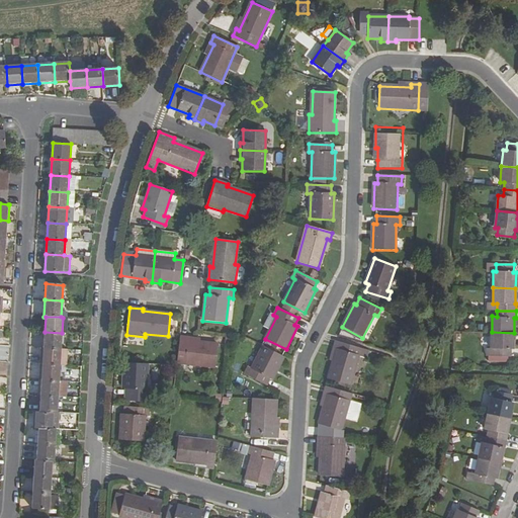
[(45,332),(44,348),(61,349),(62,333),(45,332)]
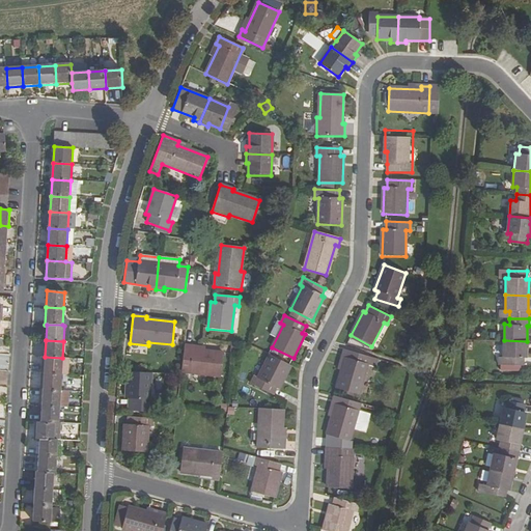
[(527,341),(504,340),(503,356),(498,356),(498,365),(524,366),(524,358),(526,358),(527,341)]
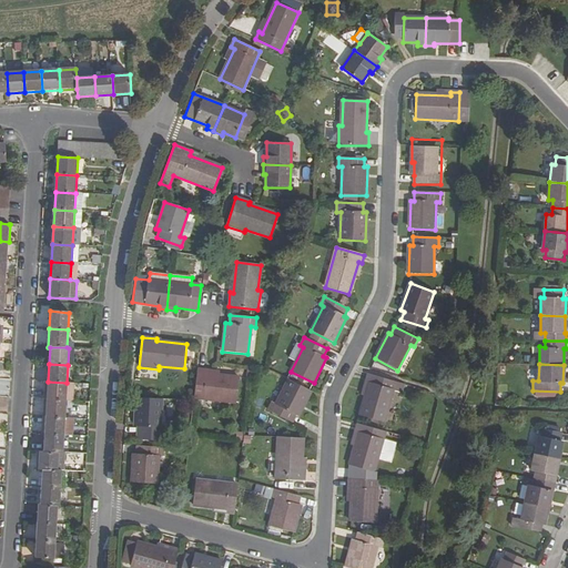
[(198,369),(194,398),(236,403),(239,377),(205,374),(205,371),(198,369)]
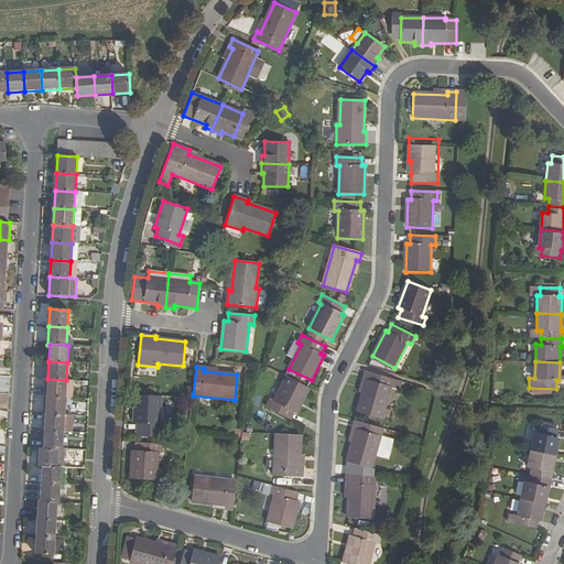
[(362,379),(367,380),(358,412),(382,419),(392,379),(365,371),(362,379)]
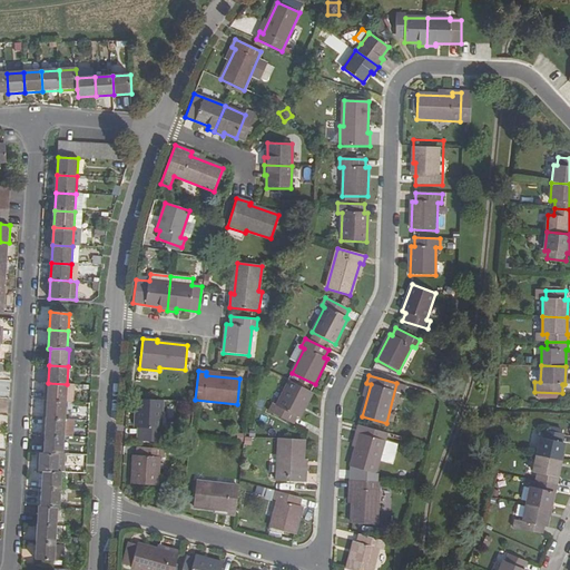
[(268,411),(293,424),(296,416),(300,418),(313,392),(290,381),(276,405),(273,403),(268,411)]
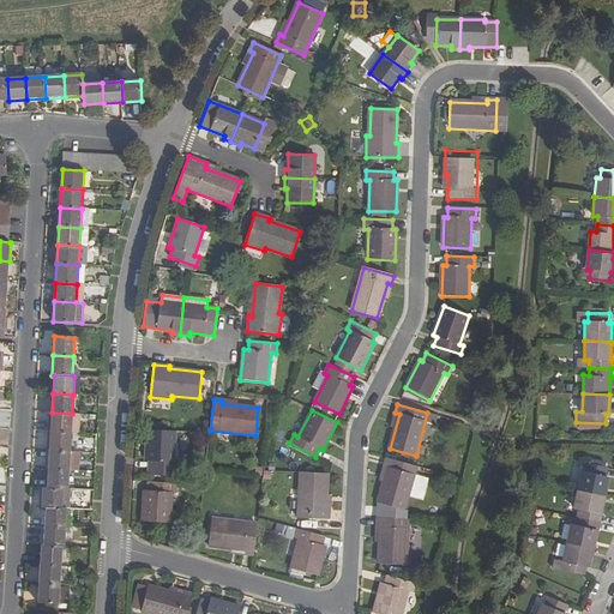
[(52,413),(50,432),(71,433),(72,414),(52,413)]
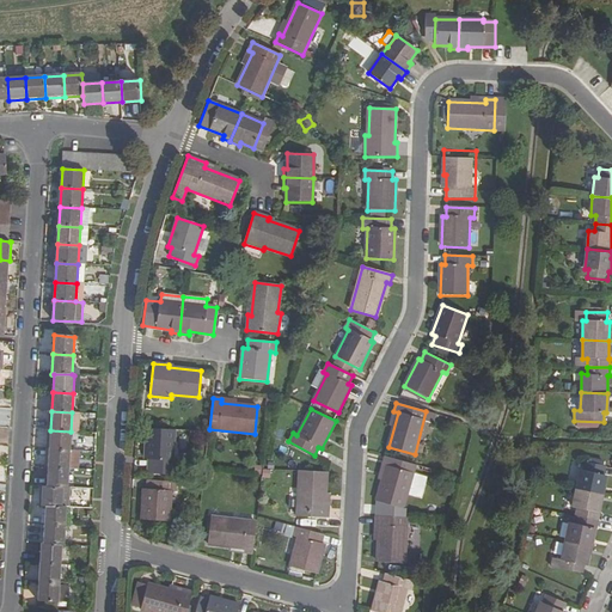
[(177,460),(173,460),(175,429),(146,428),(145,459),(148,459),(148,469),(177,470),(177,460)]
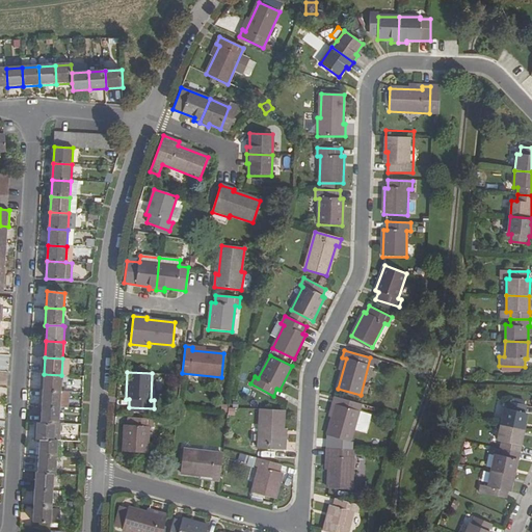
[(61,375),(44,374),(43,391),(60,392),(61,375)]
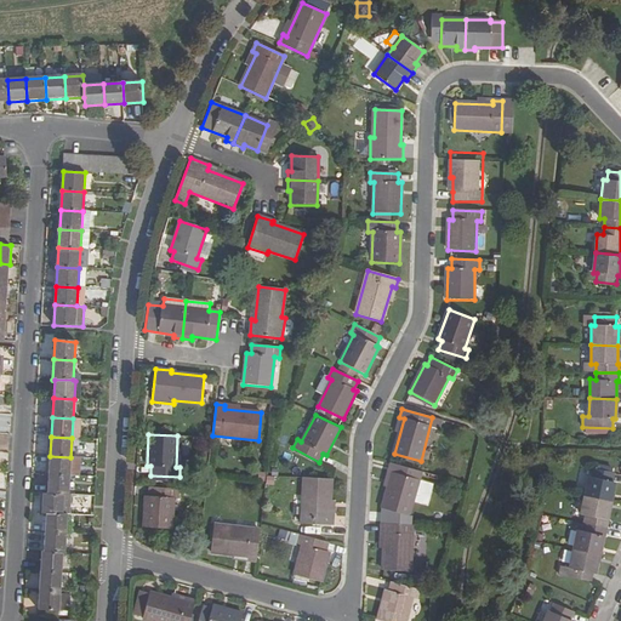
[(50,456),(49,476),(69,476),(70,457),(50,456)]
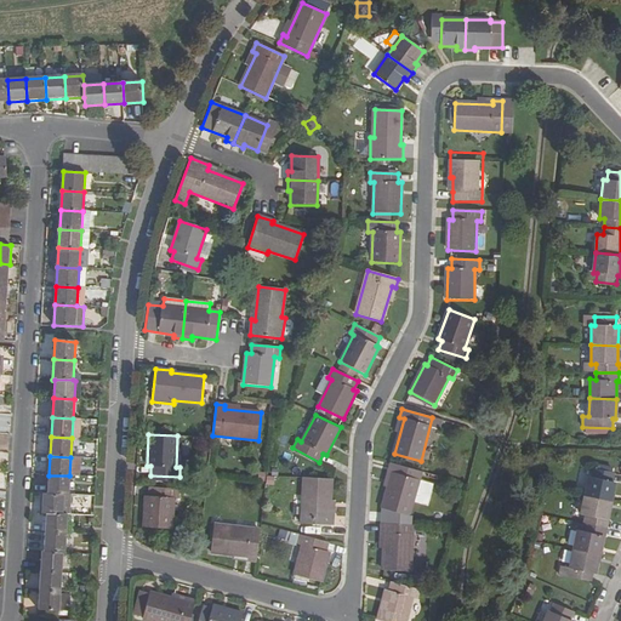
[(387,472),(392,473),(382,508),(409,517),(421,471),(389,463),(387,472)]
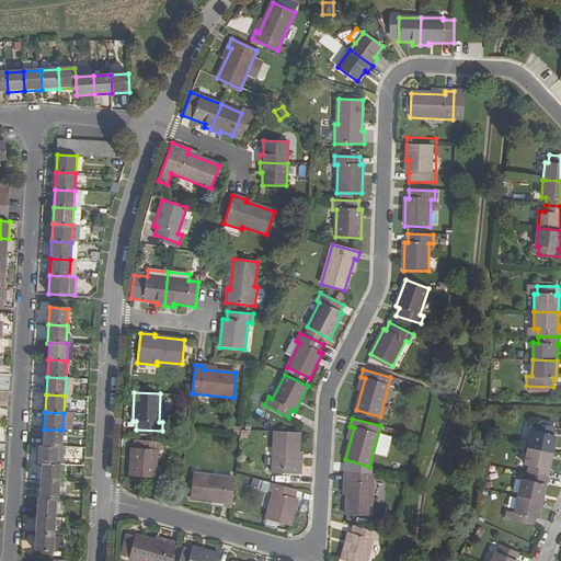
[(528,448),(551,454),(554,436),(552,436),(554,428),(536,424),(534,432),(531,432),(528,448)]
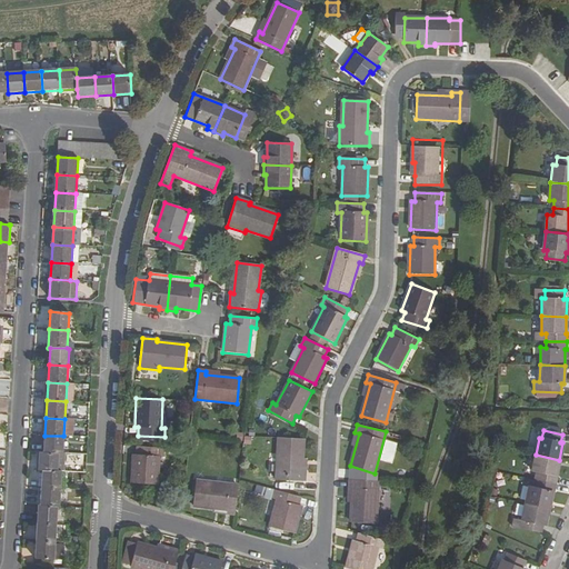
[(45,436),(43,452),(62,453),(63,436),(45,436)]
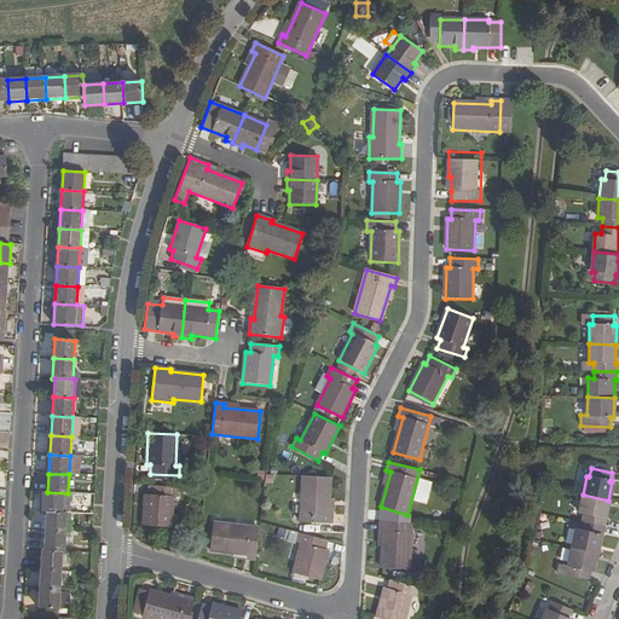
[(328,515),(330,478),(304,476),(300,522),(331,525),(333,515),(328,515)]
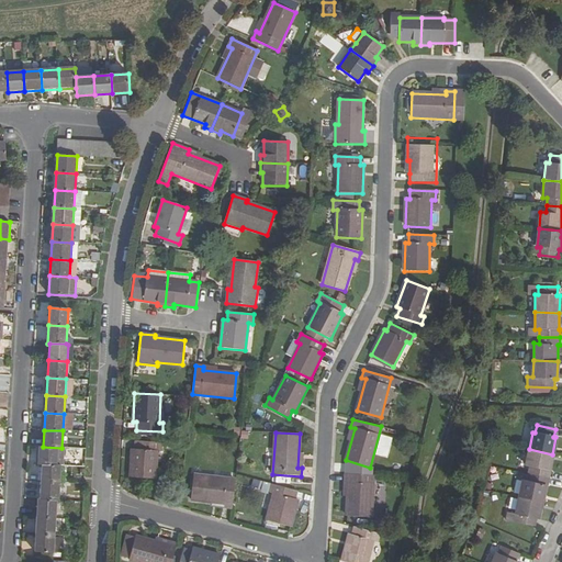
[(135,449),(132,449),(131,478),(155,479),(157,452),(160,452),(161,442),(135,441),(135,449)]
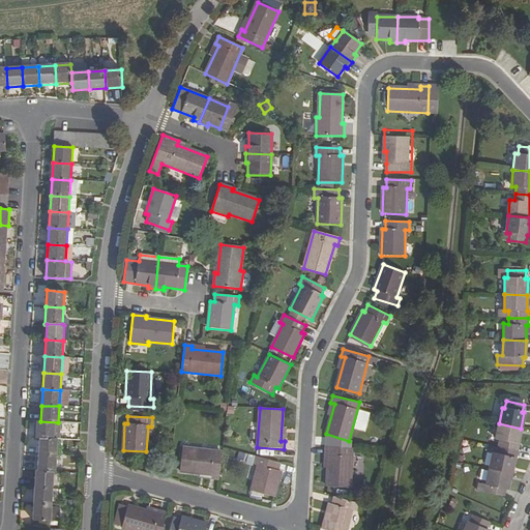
[(58,422),(40,421),(36,421),(35,438),(39,438),(57,439),(60,439),(61,422),(58,422)]
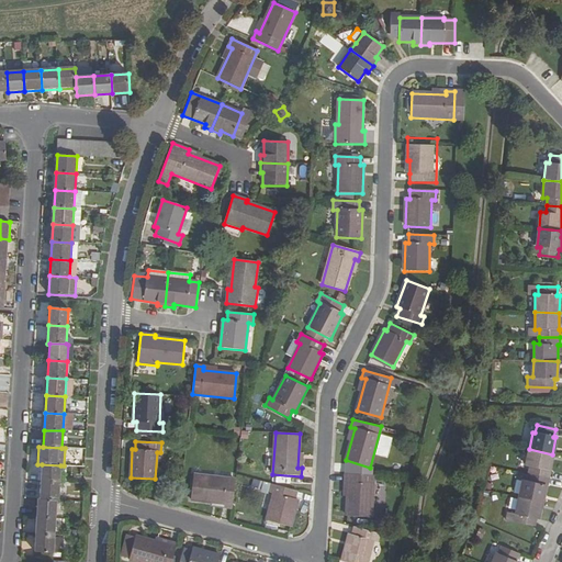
[(528,474),(549,480),(551,472),(549,471),(552,454),(529,449),(525,467),(530,468),(528,474)]
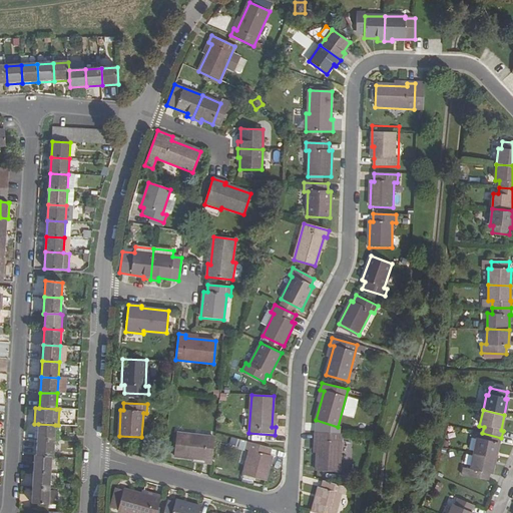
[(38,424),(37,440),(54,441),(55,425),(38,424)]
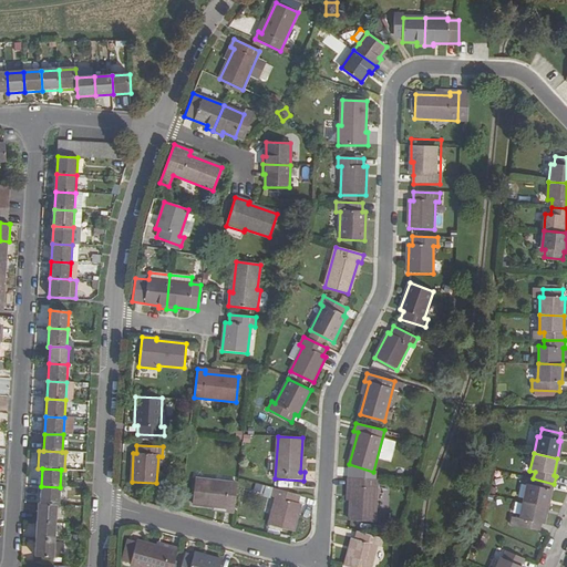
[(347,486),(351,487),(350,521),(375,522),(377,480),(347,478),(347,486)]
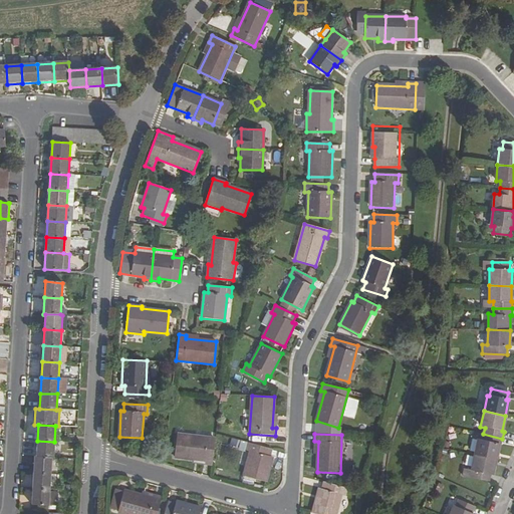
[(474,455),(495,460),(499,444),(501,444),(502,439),(483,434),(482,440),(478,439),(474,455)]
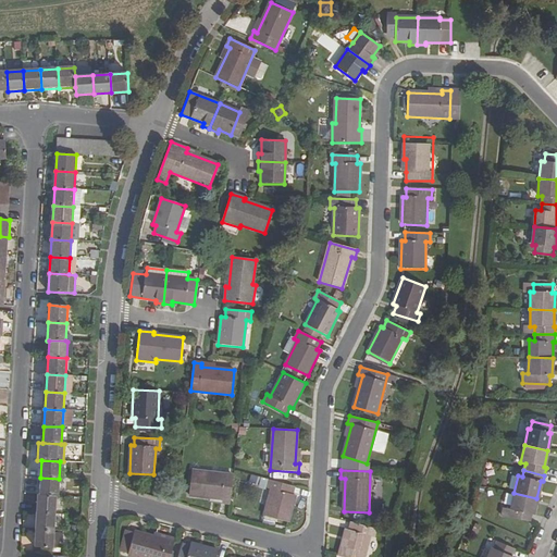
[(188,496),(222,499),(221,504),(230,505),(233,475),(192,471),(188,496)]
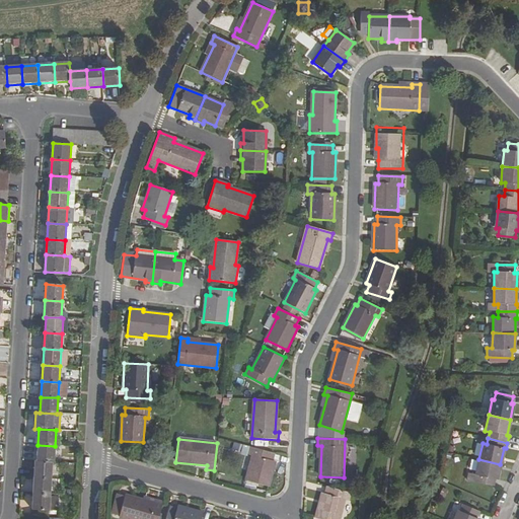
[(55,446),(38,445),(36,461),(52,462),(54,462),(55,446)]
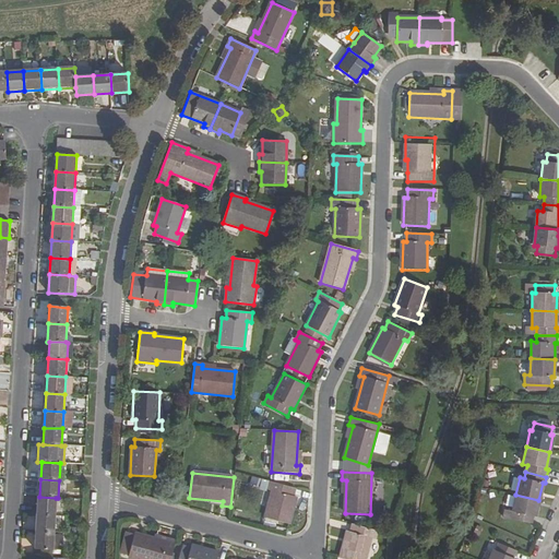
[(269,491),(272,491),(264,519),(289,525),(296,498),(294,497),(296,488),(271,482),(269,491)]
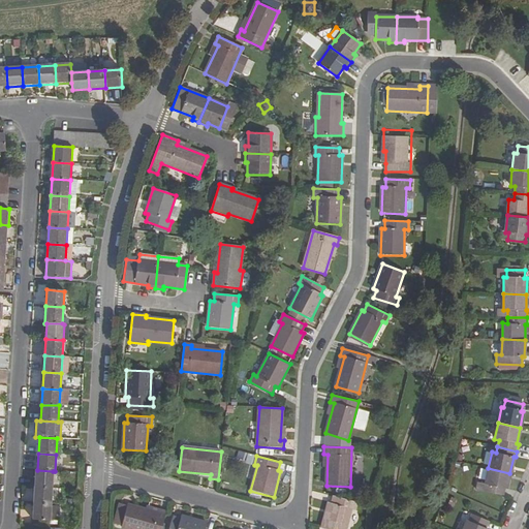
[(509,473),(488,468),(484,485),(487,485),(486,493),(503,496),(504,489),(506,489),(509,473)]
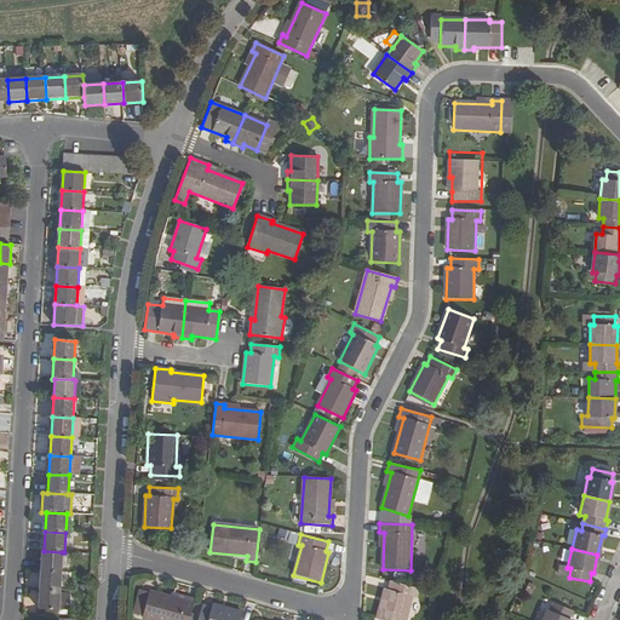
[(62,552),(44,551),(41,551),(40,570),(61,572),(62,552)]
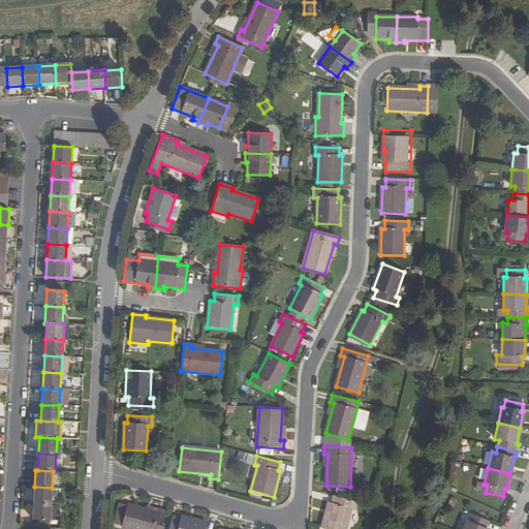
[(52,488),(34,487),(33,503),(51,504),(52,488)]
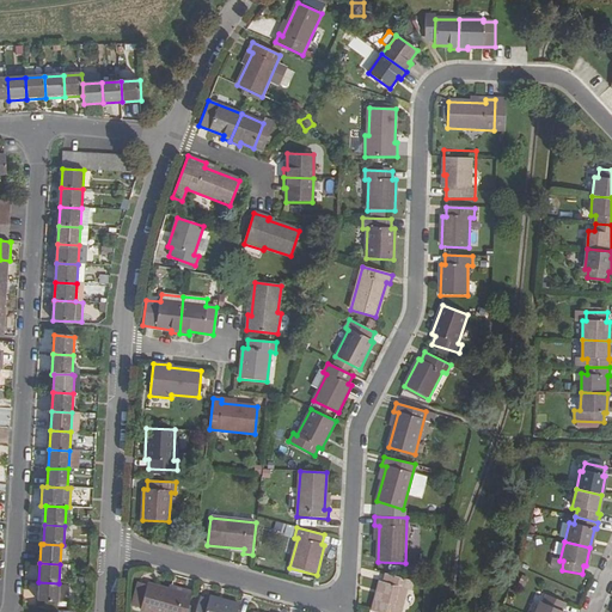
[(383,582),(380,582),(372,611),(373,611),(399,611),(407,591),(410,591),(412,581),(386,574),(383,582)]
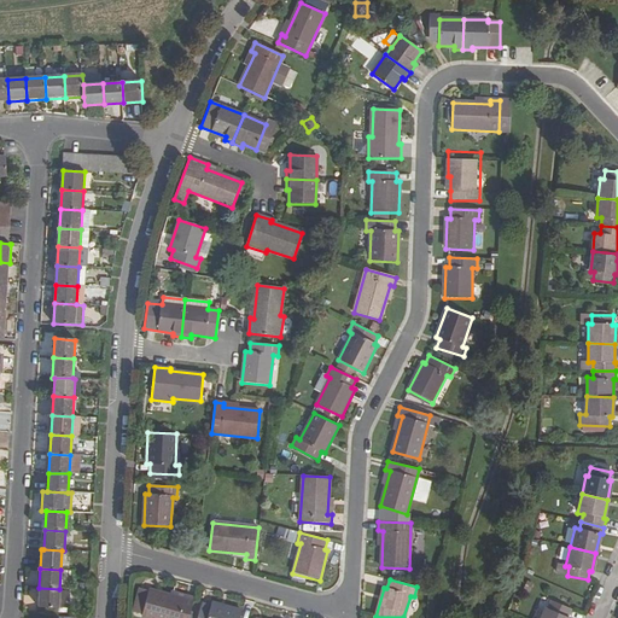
[(59,589),(39,588),(38,607),(58,608),(59,592),(59,589)]
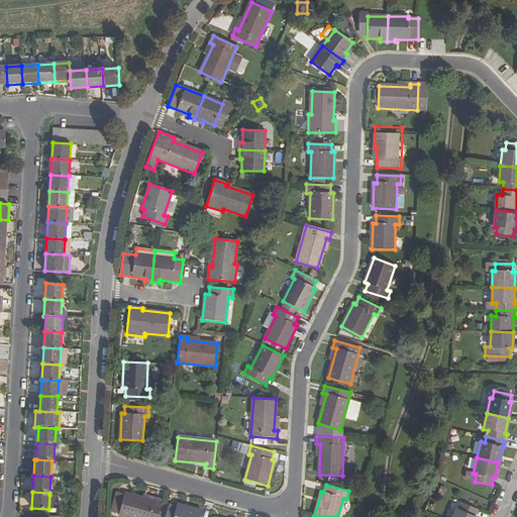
[(111,512),(118,514),(124,495),(117,493),(111,512)]
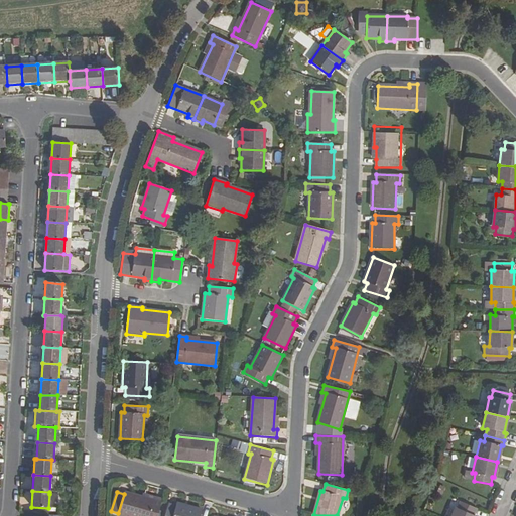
[(157,515),(162,500),(154,497),(153,501),(143,498),(124,493),(124,494),(118,513),(118,515),(123,515),(157,515)]
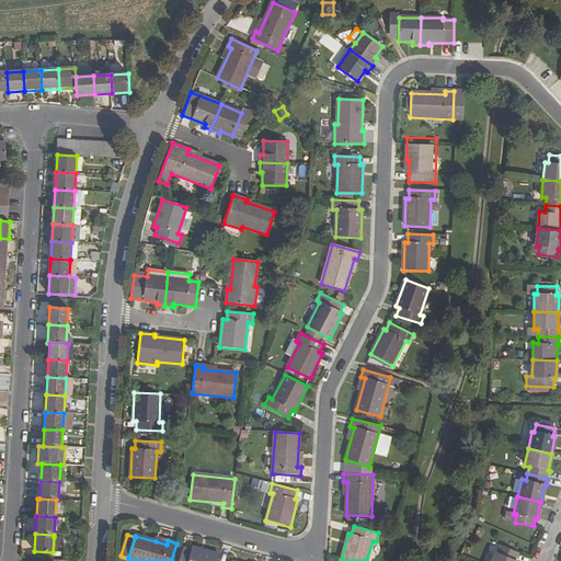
[(63,538),(54,537),(53,552),(63,552),(63,538)]
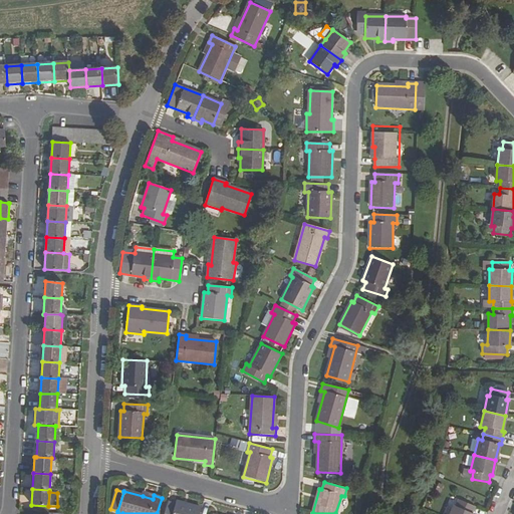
[(450,513),(472,513),(475,507),(459,500),(456,507),(454,507),(450,513)]
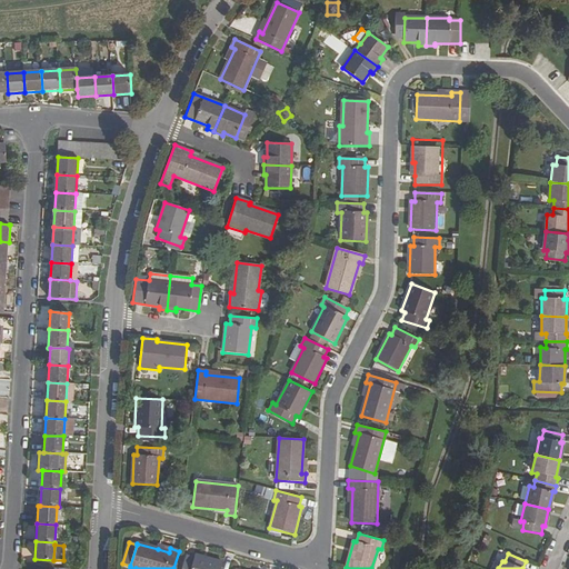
[(221,568),(223,562),(196,556),(195,558),(186,557),(181,568),(221,568)]
